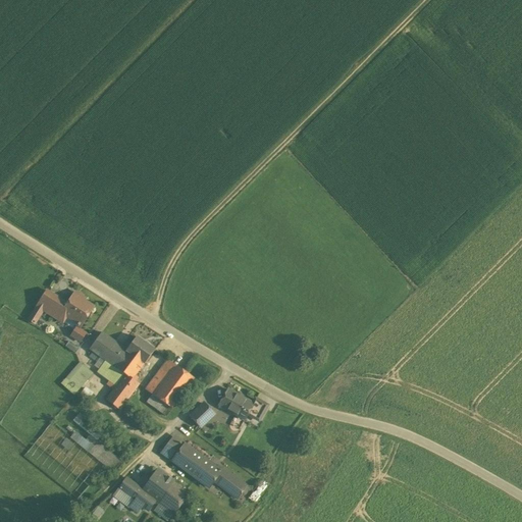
[(47,291),(38,306),(54,317),(64,301),(47,291)]
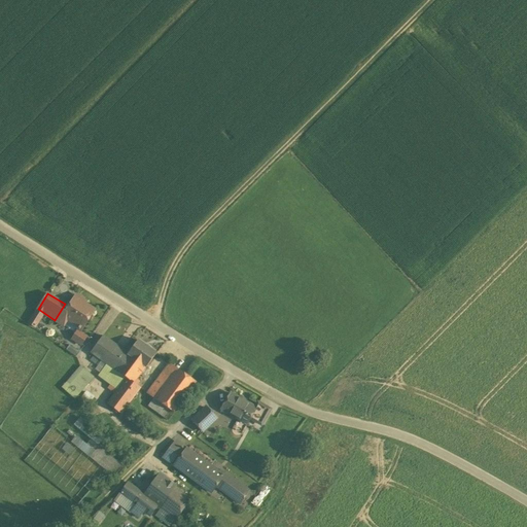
[(69,307),(65,304),(55,320),(64,326),(68,320),(72,322),(72,321),(78,325),(79,325),(79,326),(78,326),(78,327),(77,327),(77,328),(78,328),(78,329),(79,329),(80,329),(82,327),(81,326),(83,322),(90,313),(93,309),(84,304),(83,303),(79,300),(79,301),(75,299),(75,297),(69,307)]
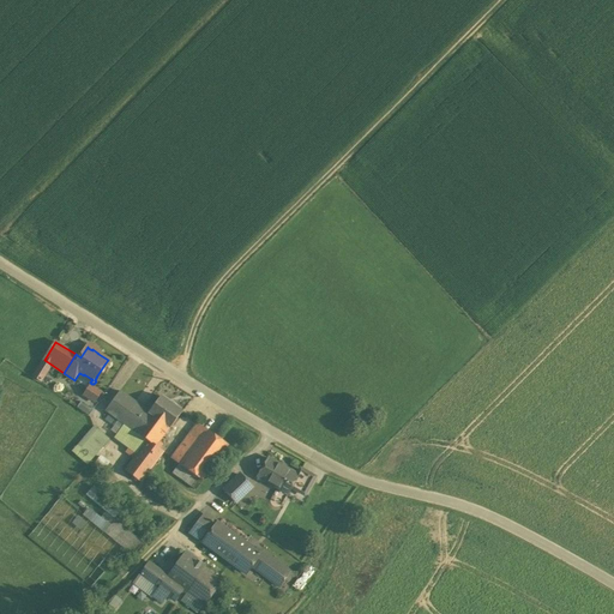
[(108,366),(104,365),(97,375),(101,378),(108,366)]
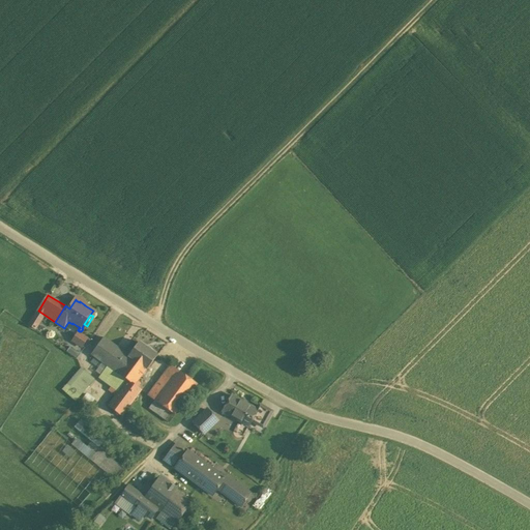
[(40,320),(34,317),(29,325),(35,329),(40,320)]
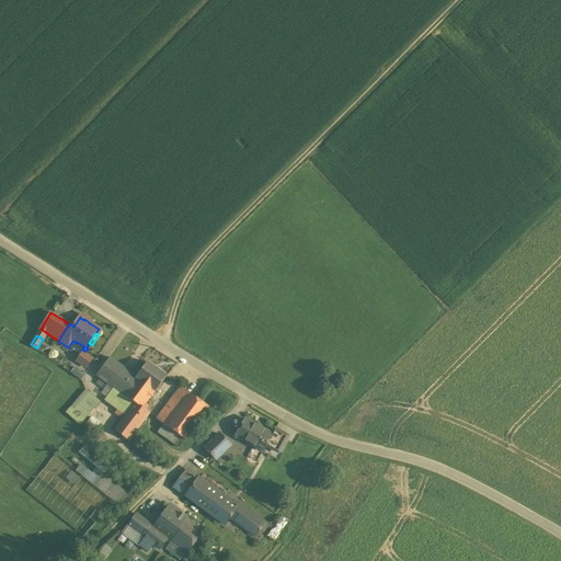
[(92,358),(83,352),(77,362),(87,367),(92,358)]
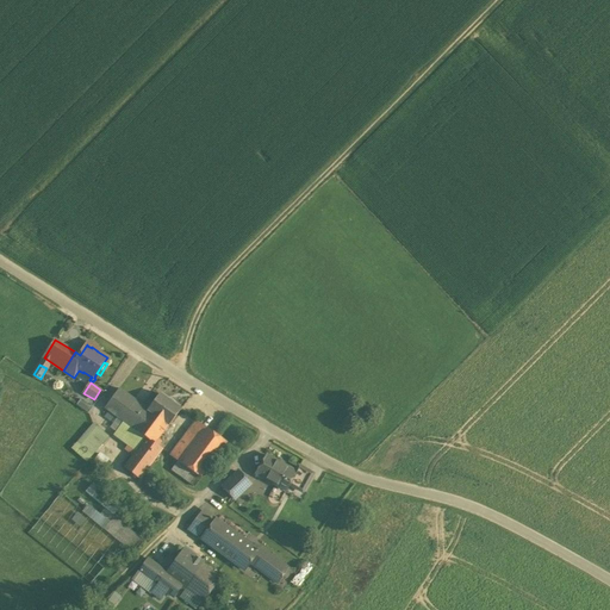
[(142,405),(119,388),(105,408),(110,411),(117,417),(134,429),(148,410),(142,405)]
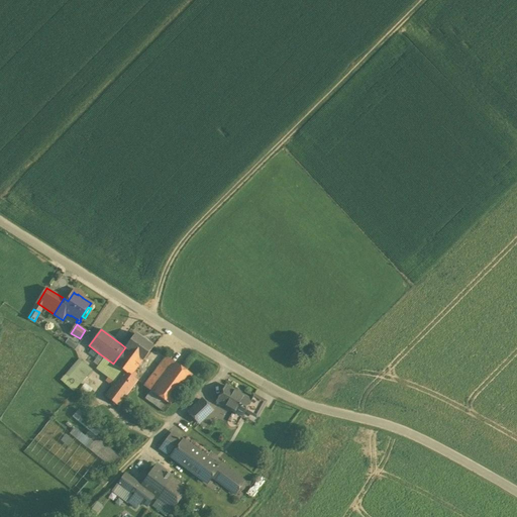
[(125,347),(113,364),(124,372),(124,371),(133,377),(133,376),(132,375),(134,373),(143,360),(153,346),(135,333),(130,340),(125,347)]
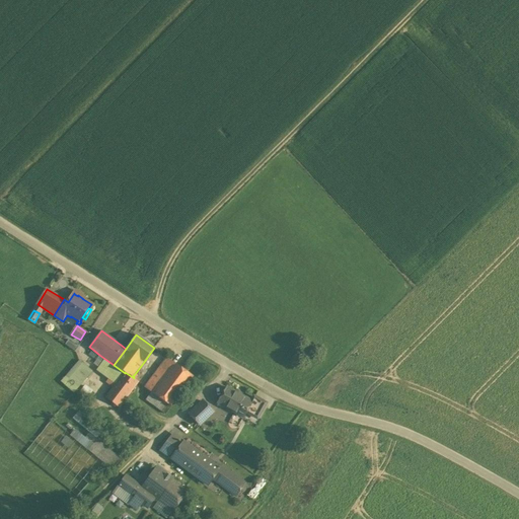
[(77,351),(80,346),(70,339),(67,344),(77,351)]
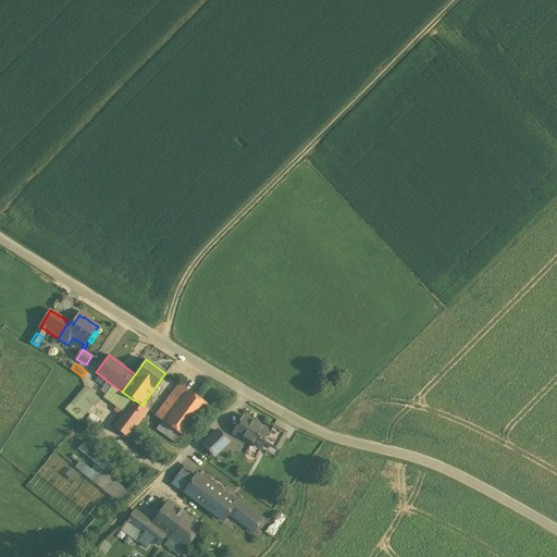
[(135,374),(140,367),(135,363),(130,370),(135,374)]
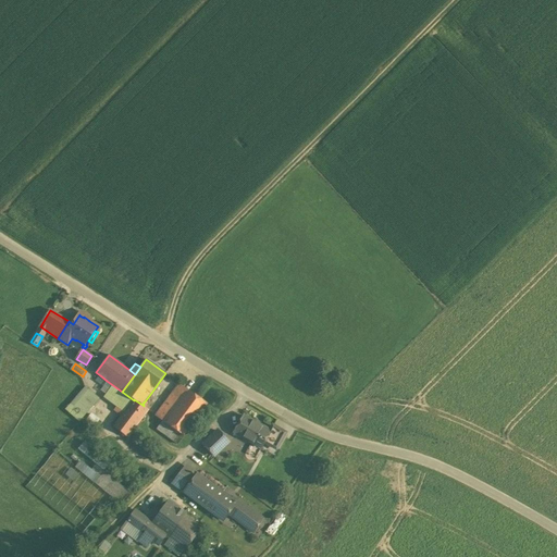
[(100,375),(97,381),(103,386),(107,381),(100,375)]
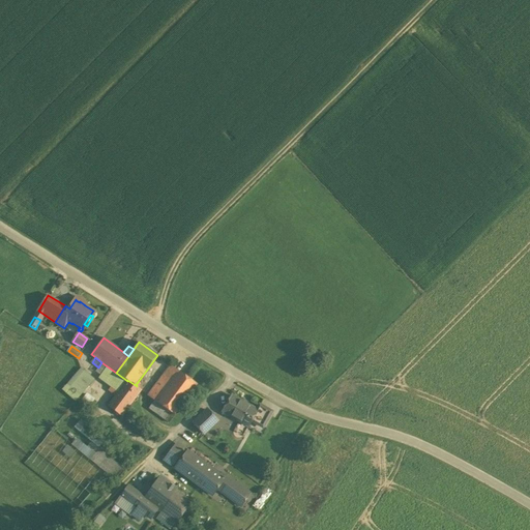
[(156,403),(179,372),(172,366),(149,396),(154,401),(156,403)]
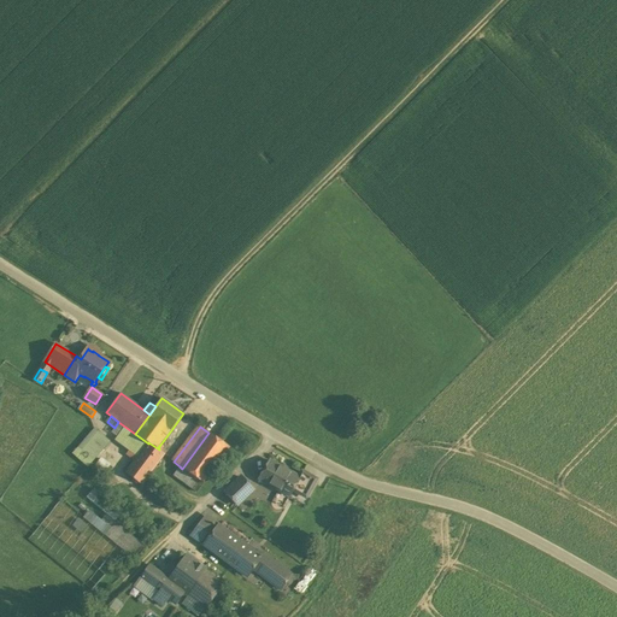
[(92,459),(94,459),(109,442),(95,430),(80,447),(92,459)]
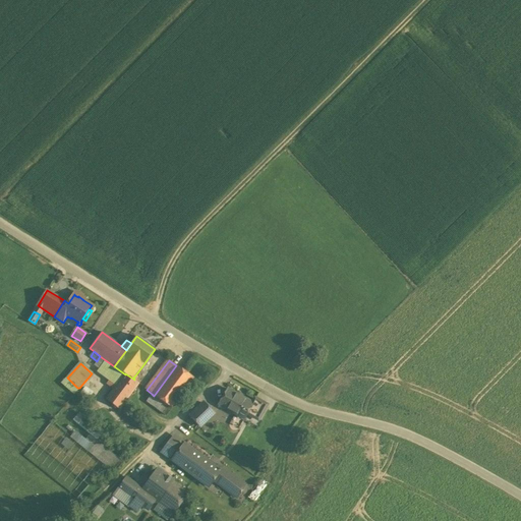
[(172,408),(194,379),(176,365),(154,396),(172,408)]
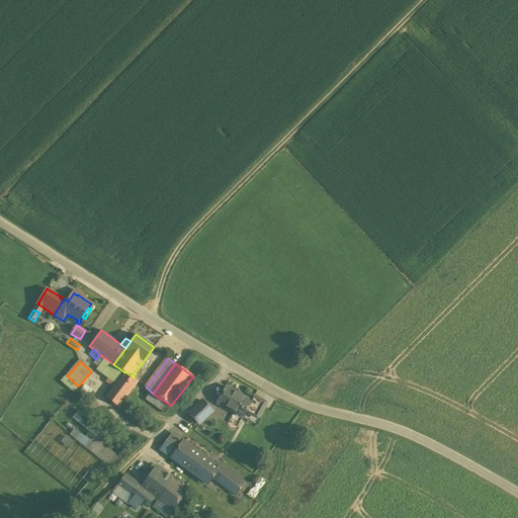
[(124,371),(124,372),(105,397),(119,408),(139,381),(135,378),(134,377),(124,371)]
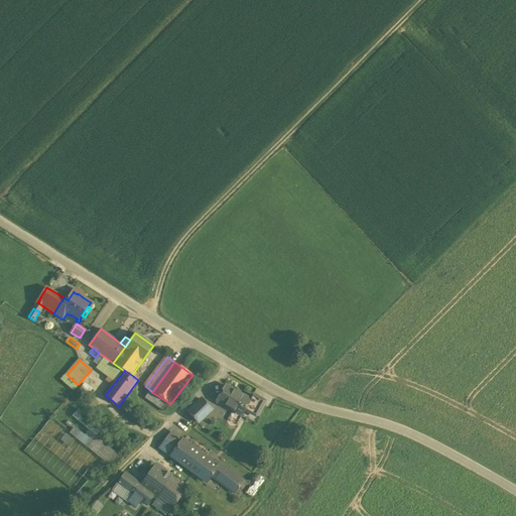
[(85,384),(79,393),(85,397),(92,389),(85,384)]
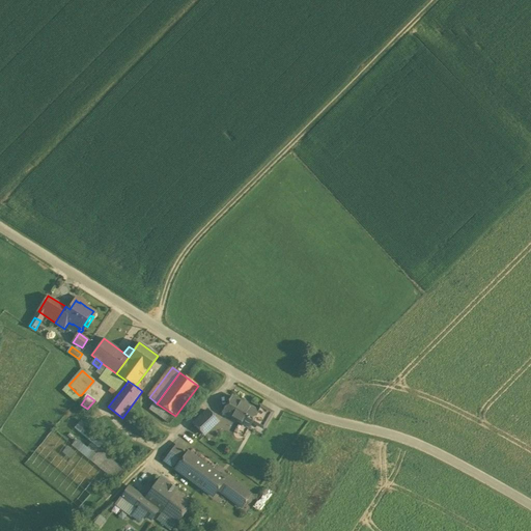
[(232,396),(223,413),(249,427),(258,411),(232,396)]
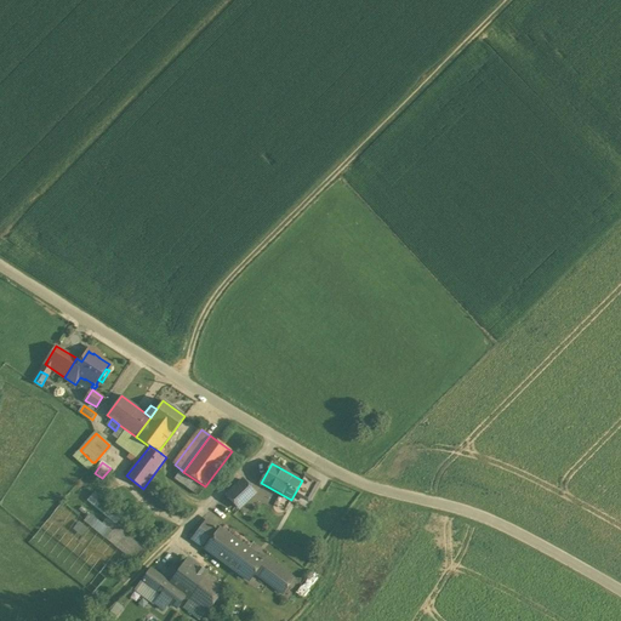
[(183,472),(181,469),(175,479),(199,496),(205,486),(183,472)]
